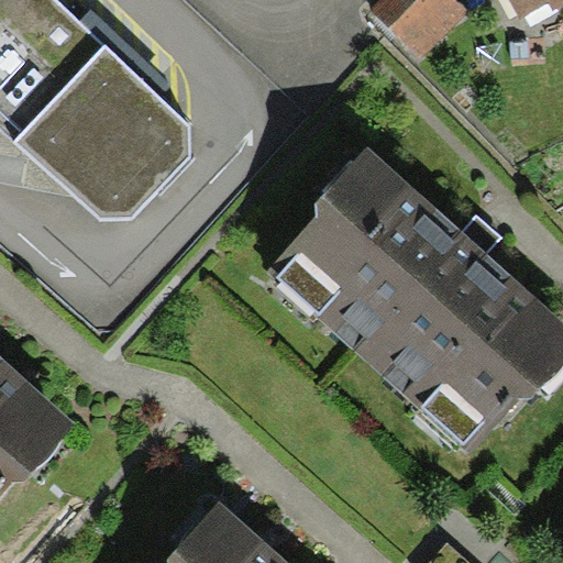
[(0,0),(0,128),(101,218),(133,218),(190,157),(189,127),(55,0),(0,0)]
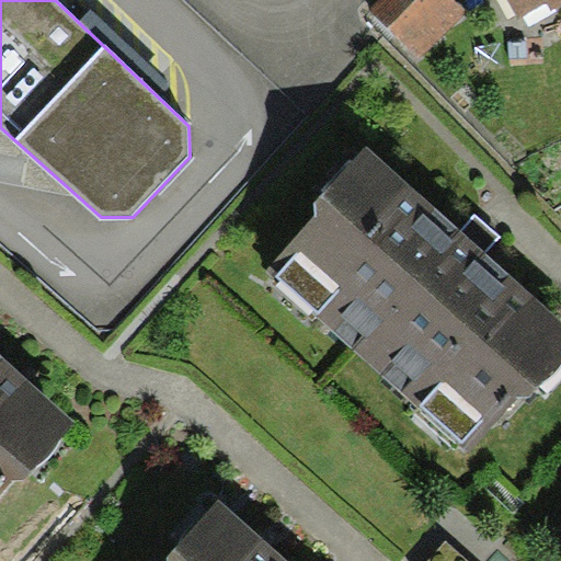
[(420,59),(467,10),(456,0),(379,0),(369,11),(420,59)]
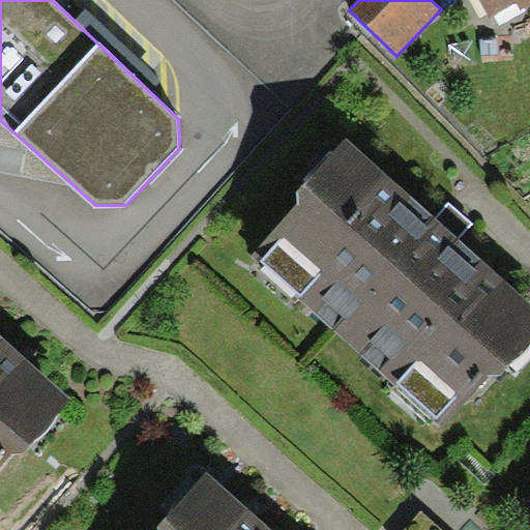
[(529,0),(480,0),(491,17),(516,2),(521,10),(529,4),(529,0)]
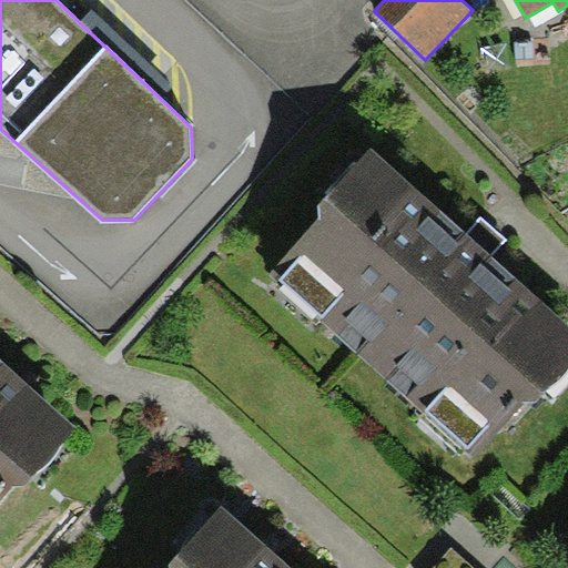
[(567,366),(567,324),(372,146),(321,202),(322,219),(270,271),(475,456),(524,401),(539,399),(567,366)]
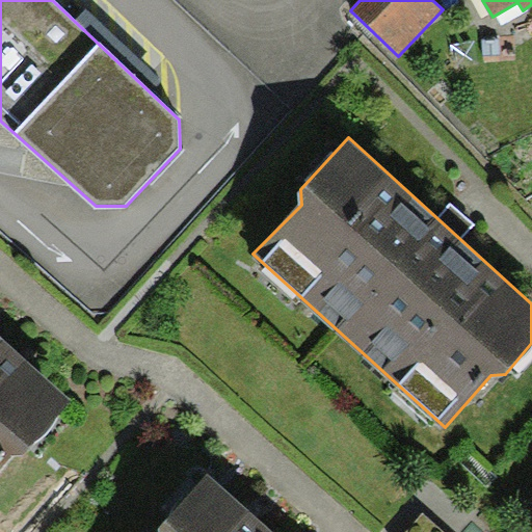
[(421,178),(398,156),(453,210),(476,231),(421,178)]
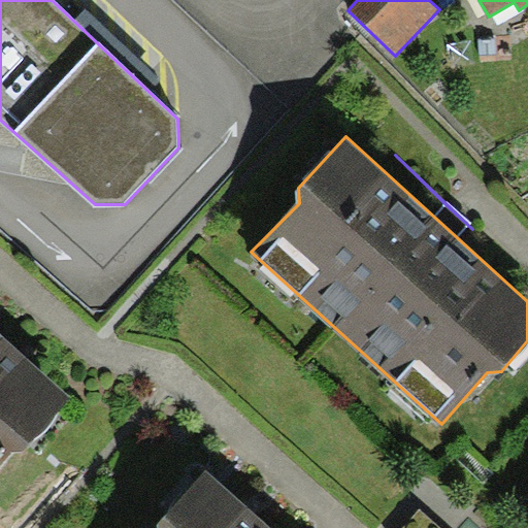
[(70,400),(0,335),(0,463),(10,453),(25,452),(70,400)]
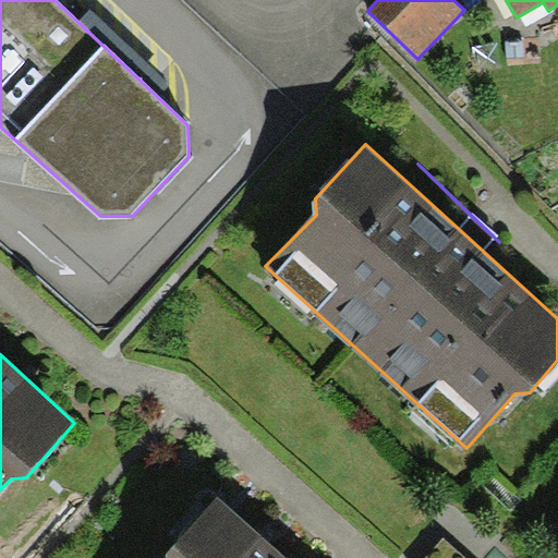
[(284,557),(218,497),(168,552),(168,557),(284,557)]
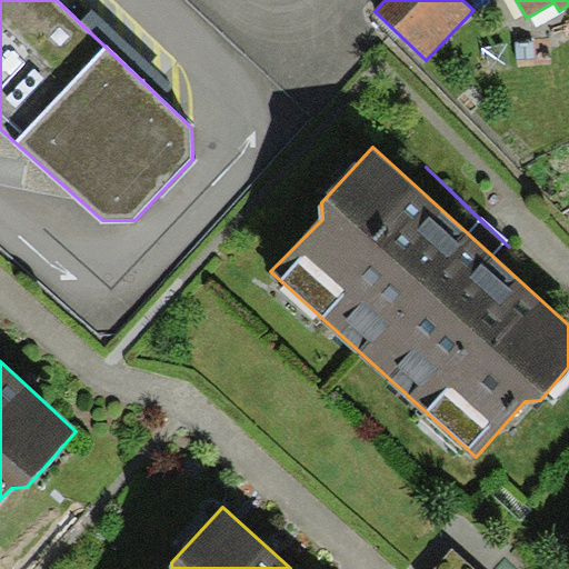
All buildings are outlined.
